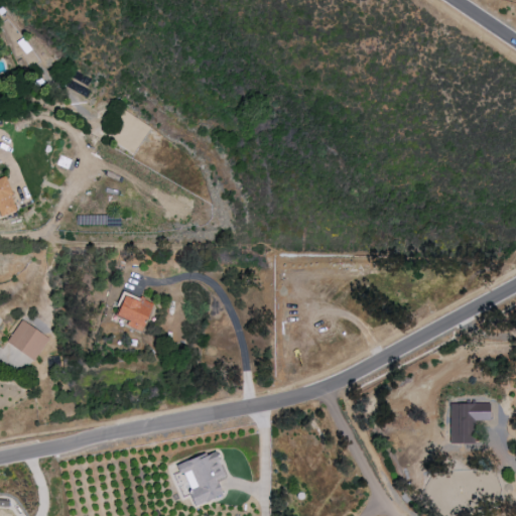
[(90,91),(68,80),(59,95),(82,106),(90,91)]
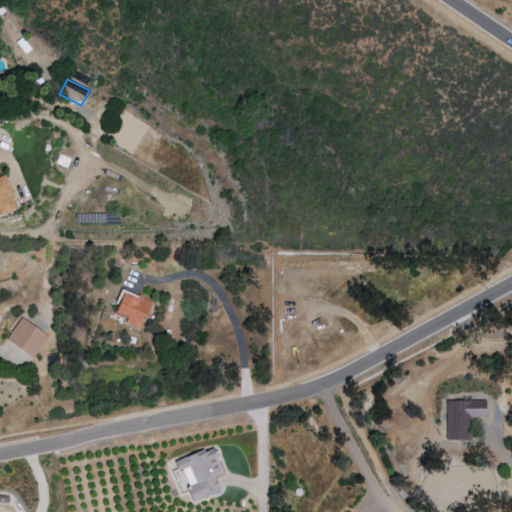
[(0,214),(16,209),(4,173),(0,173),(0,214)]
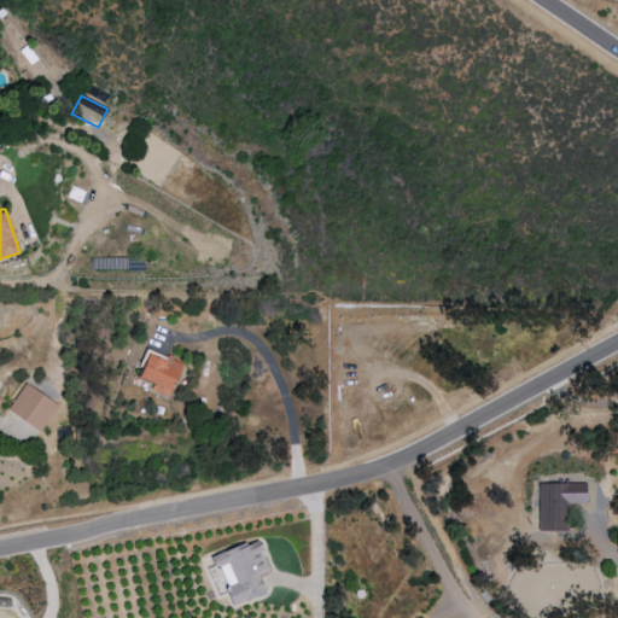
[(147,354),(164,361),(167,355),(173,356),(172,360),(181,363),(168,397),(150,390),(152,384),(138,378),(147,354)]
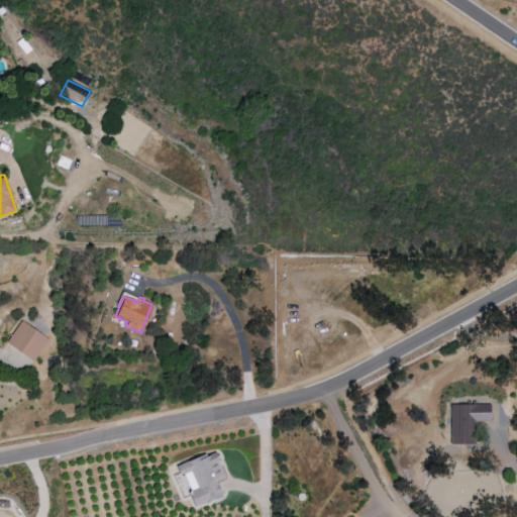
[(48,339),(20,320),(5,343),(32,362),(48,339)]
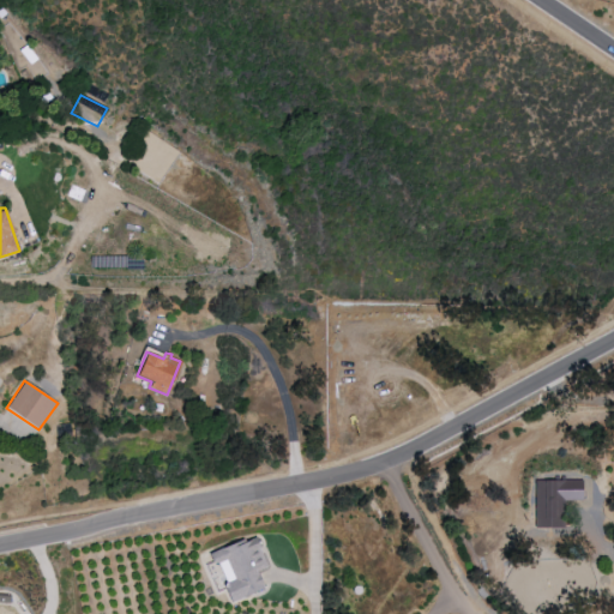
[(534,481),(535,528),(563,528),(561,500),(582,500),(582,480),(534,481)]
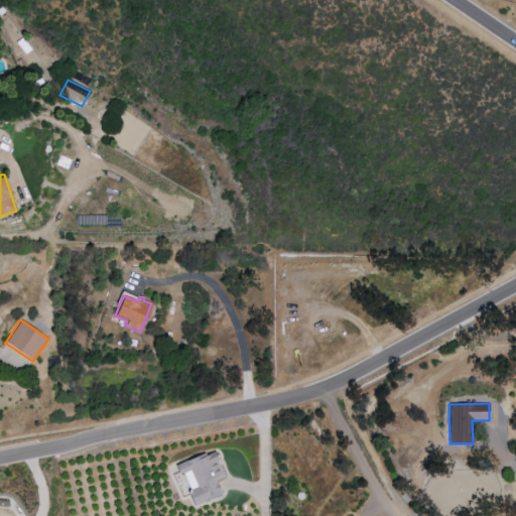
[(222,496),(216,480),(224,477),(215,450),(178,464),(192,506),(222,496)]
